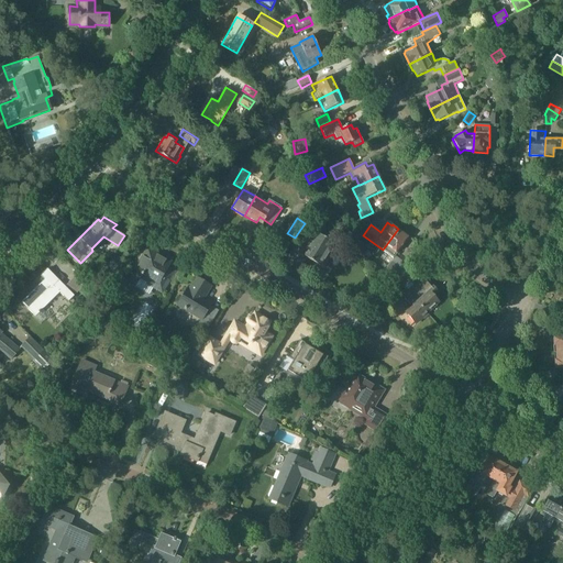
[(309,225),(304,235),(310,240),(316,230),(309,225)]
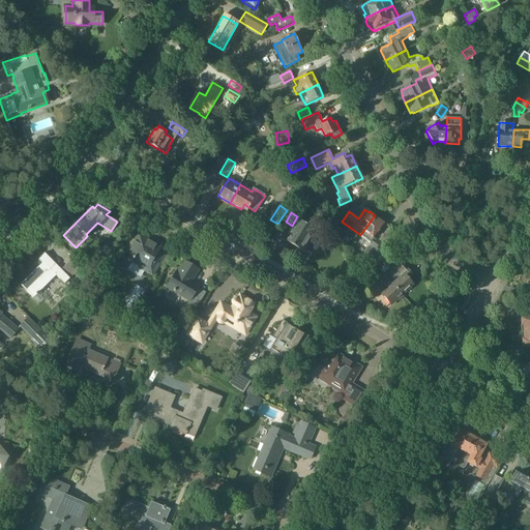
[(375,215),(360,235),(371,243),(378,233),(380,229),(381,230),(385,225),(380,221),(381,219),(375,215)]
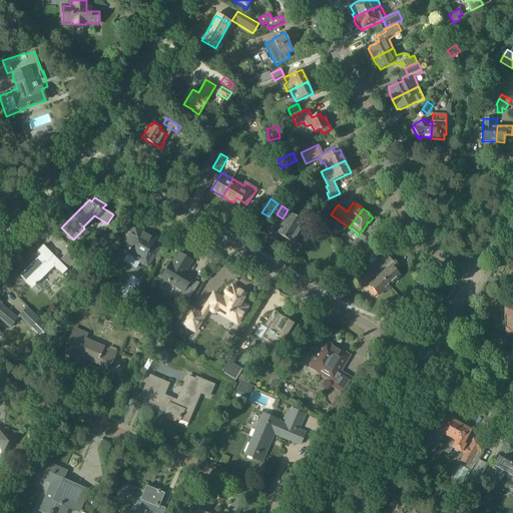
[(289,215),(286,220),(286,219),(278,233),(294,243),(299,235),(301,236),(304,231),(300,228),(303,223),(289,215)]
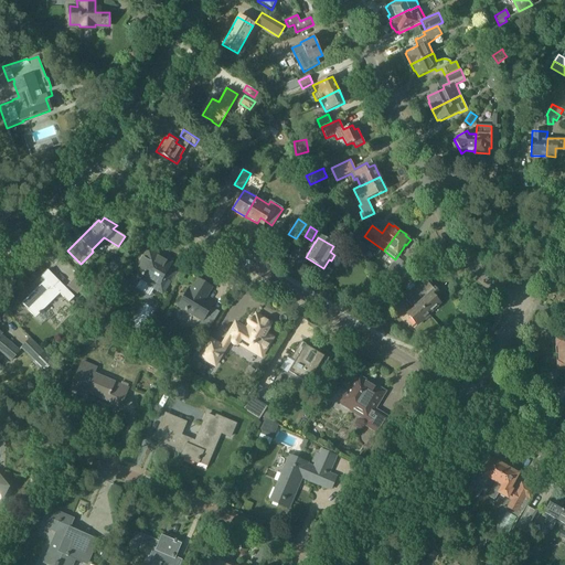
[(169,267),(171,263),(162,257),(161,259),(156,256),(157,254),(148,248),(140,262),(141,263),(138,268),(137,267),(131,275),(140,280),(141,278),(148,281),(147,285),(162,294),(176,272),(169,267)]
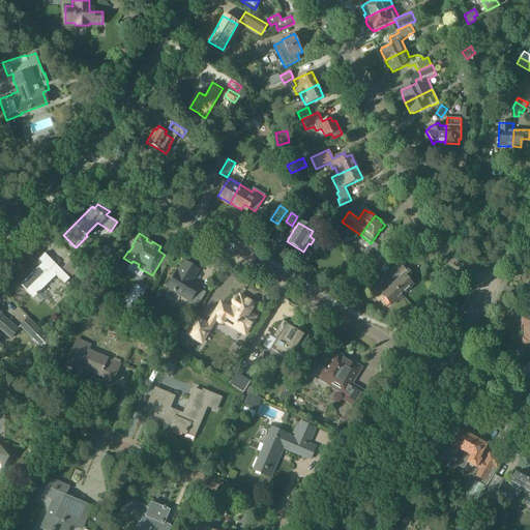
[(379,254),(370,246),(370,245),(362,255),(373,263),(379,254)]
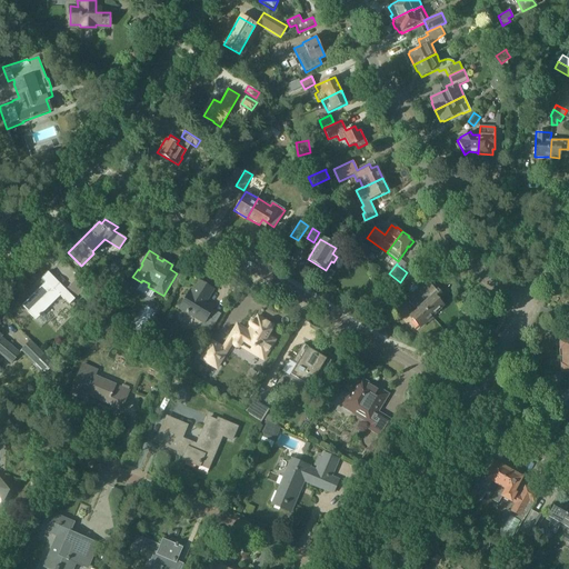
[(410,289),(418,276),(409,271),(401,285),(410,289)]
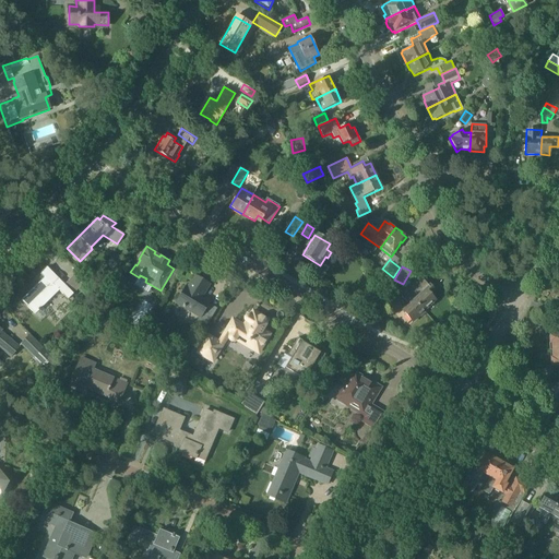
[(64,284),(47,268),(40,274),(46,280),(43,283),(40,281),(23,298),(28,304),(26,306),(34,313),(59,289),(68,298),(73,294),(73,293),(82,285),(73,275),(64,284)]
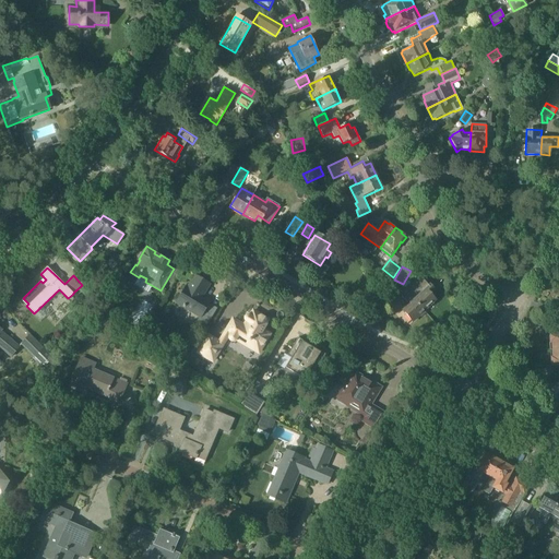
[(414,299),(424,310),(436,299),(430,294),(435,289),(430,284),(421,274),(405,289),(414,299)]
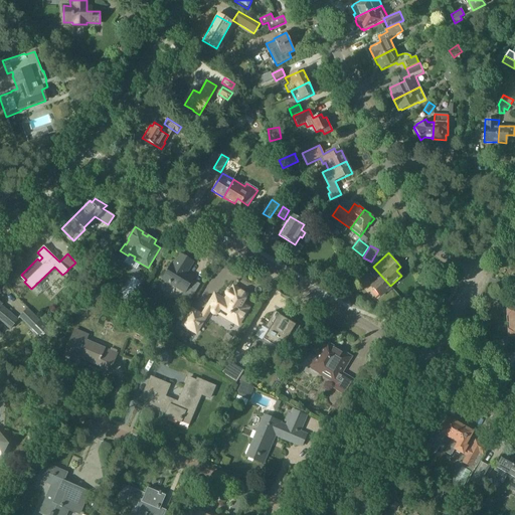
[(191,300),(200,285),(192,280),(193,278),(185,273),(187,269),(188,270),(192,262),(180,253),(173,266),(171,265),(162,279),(184,292),(182,295),(191,300)]
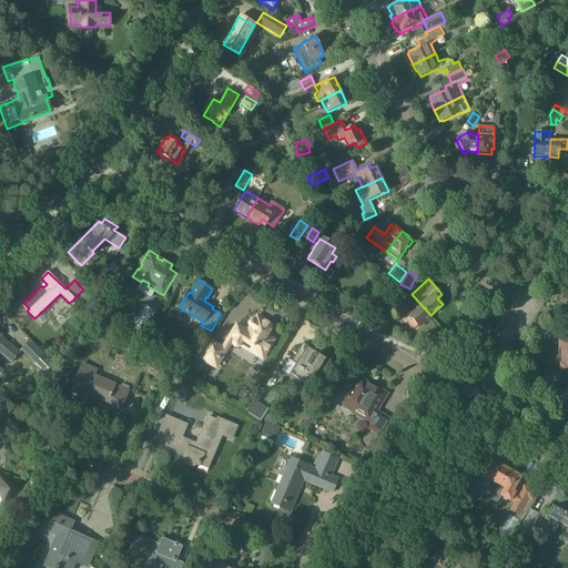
[(396,291),(388,303),(396,308),(404,295),(396,291)]
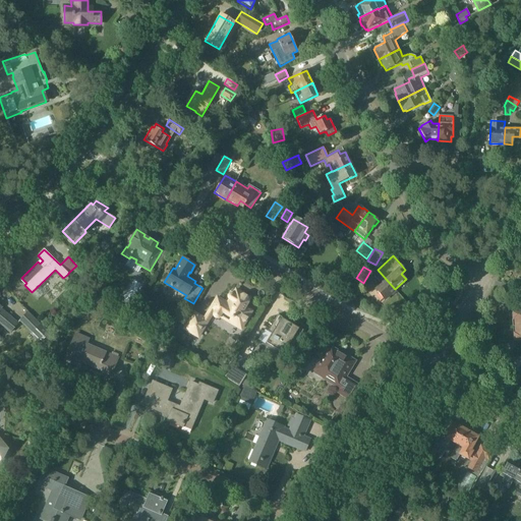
[(395,289),(386,279),(373,289),(384,300),(395,290),(395,289)]
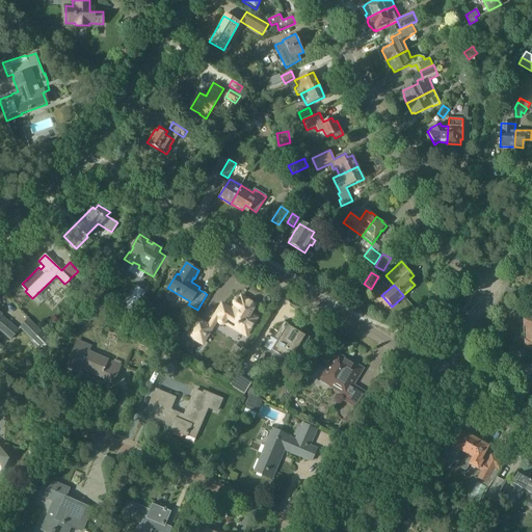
[(221,303),(214,317),(218,320),(218,321),(218,323),(219,324),(220,325),(222,325),(223,325),(224,324),(235,329),(246,337),(249,331),(256,321),(255,317),(250,314),(256,304),(255,306),(243,298),(239,299),(238,301),(236,300),(235,300),(234,301),(233,302),(233,304),(234,306),(235,307),(232,310),(221,303)]
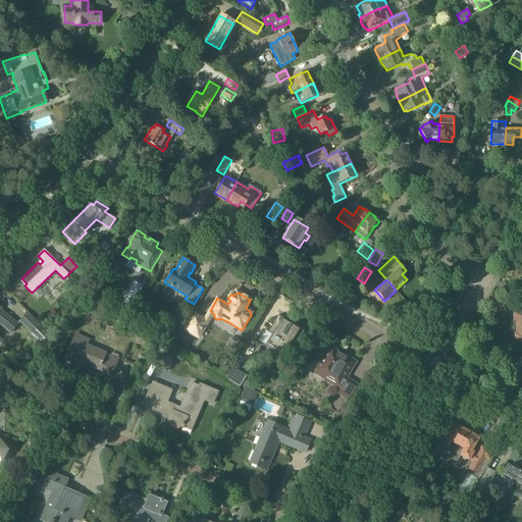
[(0,322),(5,326),(4,327),(10,332),(17,324),(0,309),(0,308),(1,308),(0,306),(0,322)]
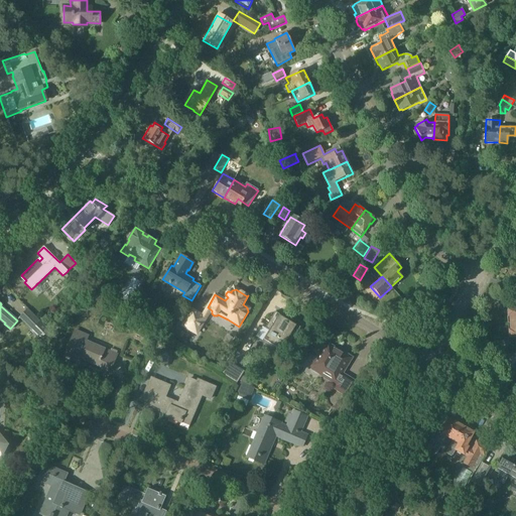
[(41,323),(28,308),(18,317),(40,340),(49,331),(41,323)]
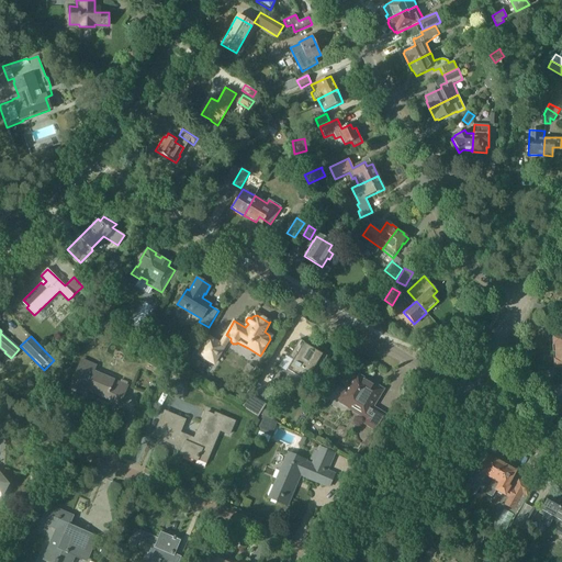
[(209,337),(198,355),(211,363),(222,346),(209,337)]
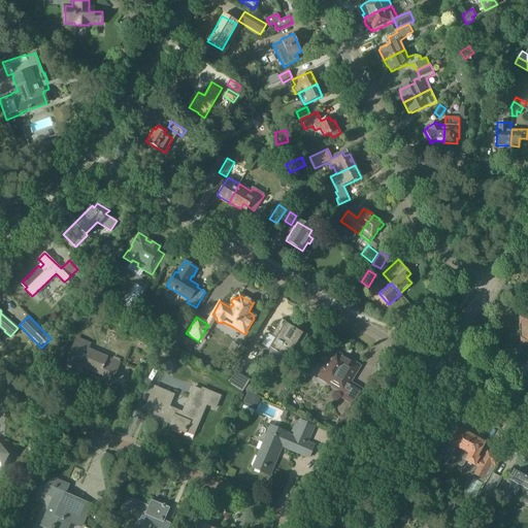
[(276,338),(271,348),(283,355),(288,357),(293,349),(298,352),(307,334),(282,319),(271,335),(276,338)]
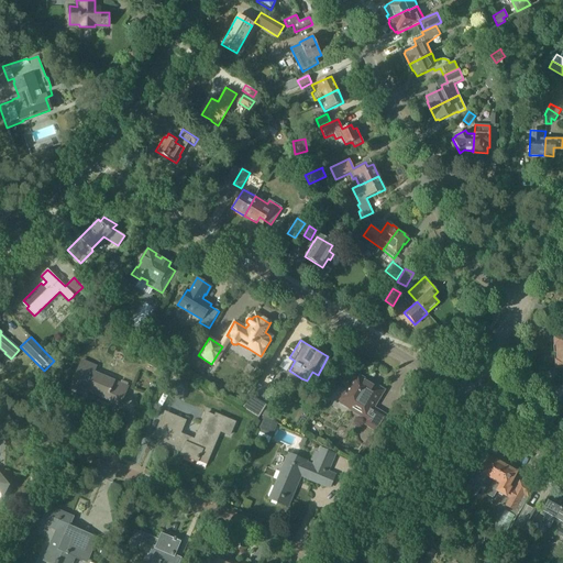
[(157,371),(162,363),(151,357),(147,365),(157,371)]
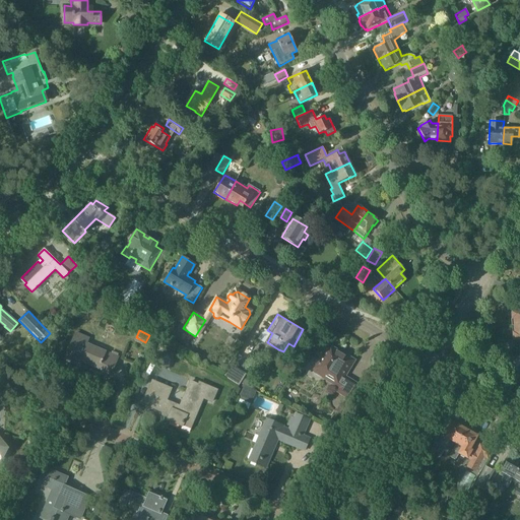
[(96,367),(99,363),(112,369),(117,358),(86,344),(88,339),(75,334),(65,360),(77,365),(79,360),(96,367)]
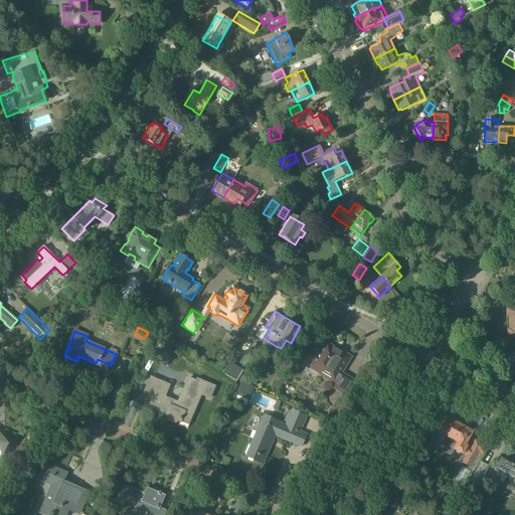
[(315,357),(311,364),(313,369),(320,373),(335,382),(336,382),(337,383),(334,388),(346,395),(355,381),(343,373),(343,374),(341,373),(349,359),(351,357),(339,350),(329,343),(326,343),(324,343),(323,345),(315,357)]
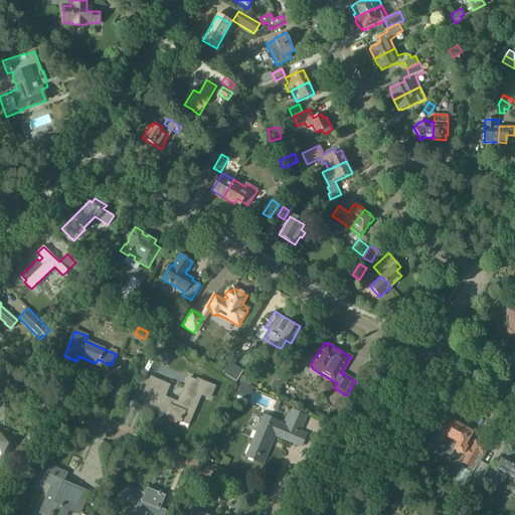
[(163,349),(157,363),(165,366),(171,352),(163,349)]
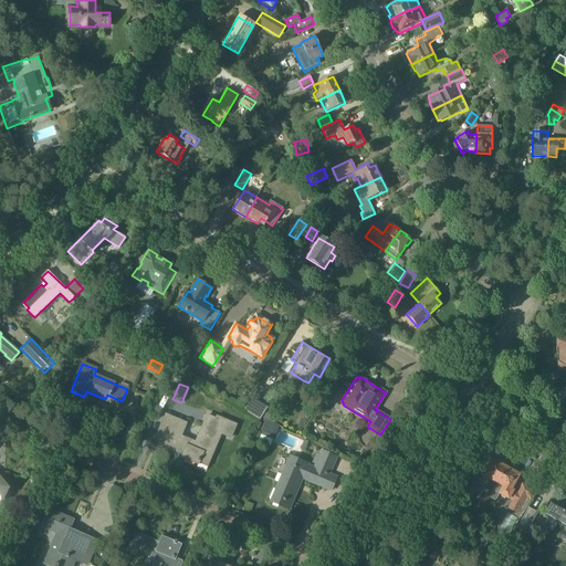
[(265,413),(269,407),(252,397),(243,410),(260,421),(263,417),(265,413)]
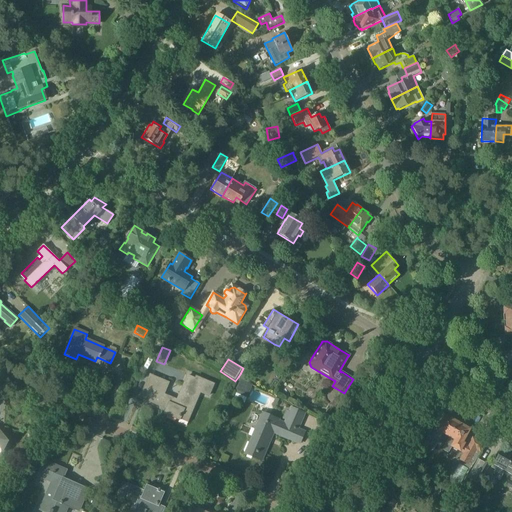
[(188,418),(200,392),(208,396),(212,387),(187,376),(176,402),(162,396),(168,383),(156,378),(155,381),(149,378),(145,387),(151,389),(150,392),(148,391),(144,399),(158,405),(160,401),(168,404),(164,413),(179,420),(181,415),(188,418)]
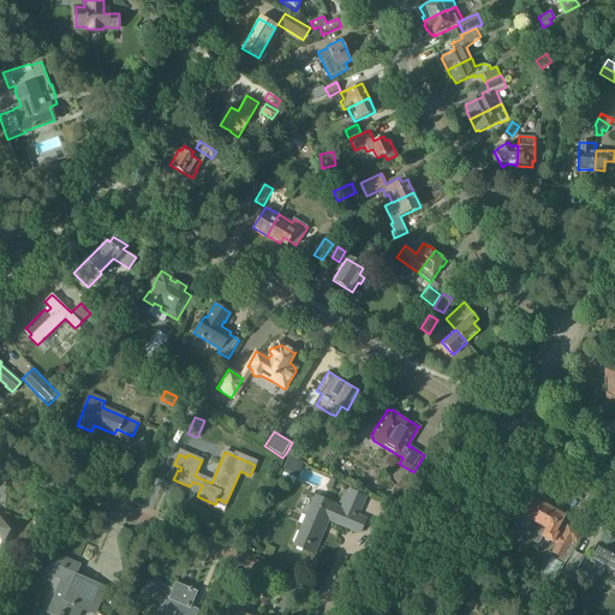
[(284,467),(282,472),(292,476),(299,461),(298,460),(287,455),(285,461),(282,467),(284,467)]
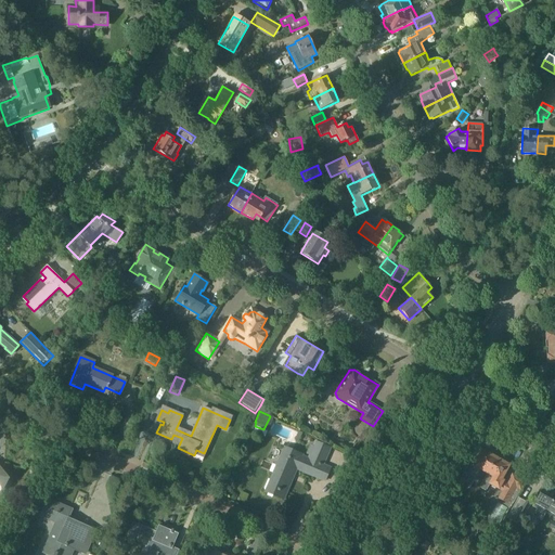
[(322,465),(330,448),(315,442),(309,459),(301,455),(301,454),(285,447),(266,491),(283,499),(296,468),(324,479),(330,467),(322,465)]
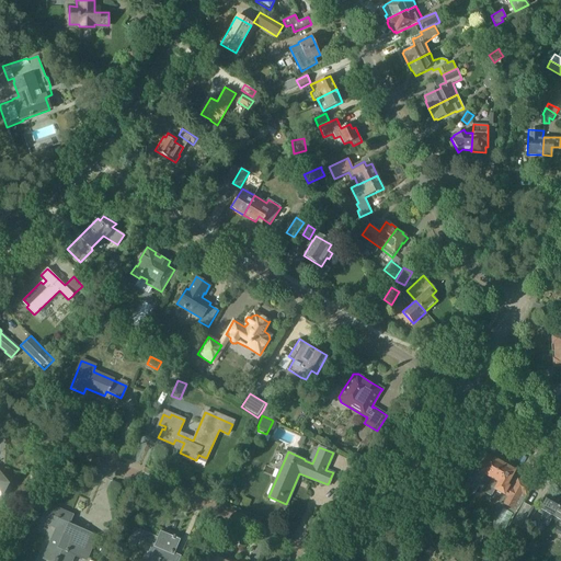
[(492,478),(501,462),(489,456),(480,471),(492,478)]
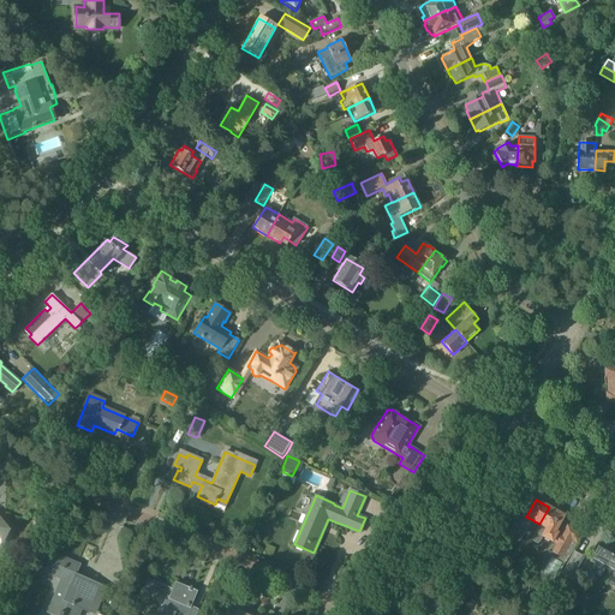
[(549,507),(539,524),(531,539),(538,544),(542,536),(556,544),(551,553),(561,557),(563,554),(569,557),(577,544),(578,544),(583,533),(567,525),(562,535),(555,531),(565,515),(549,507)]
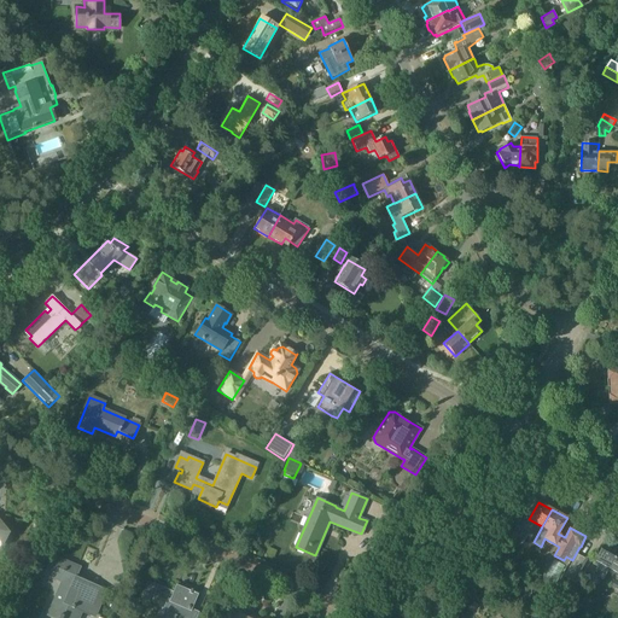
[(519,512),(519,513),(507,535),(508,535),(516,540),(528,517),(519,512)]
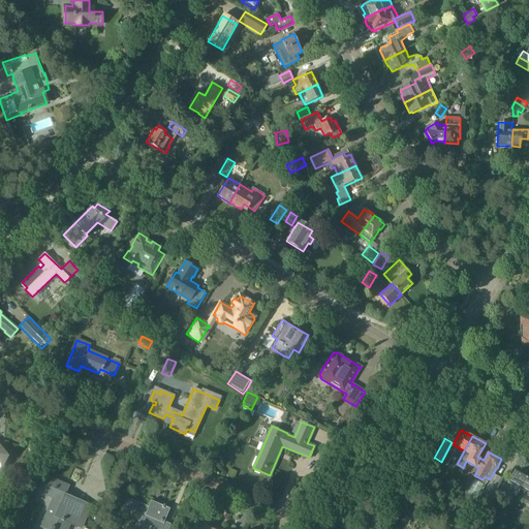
[(431,467),(435,458),(434,458),(428,455),(424,463),(431,467)]
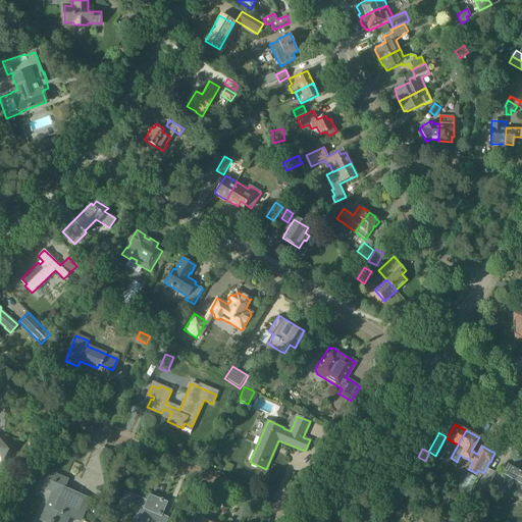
[(521,468),(521,462),(512,457),(502,475),(506,477),(506,478),(504,482),(505,485),(510,488),(514,482),(521,468)]
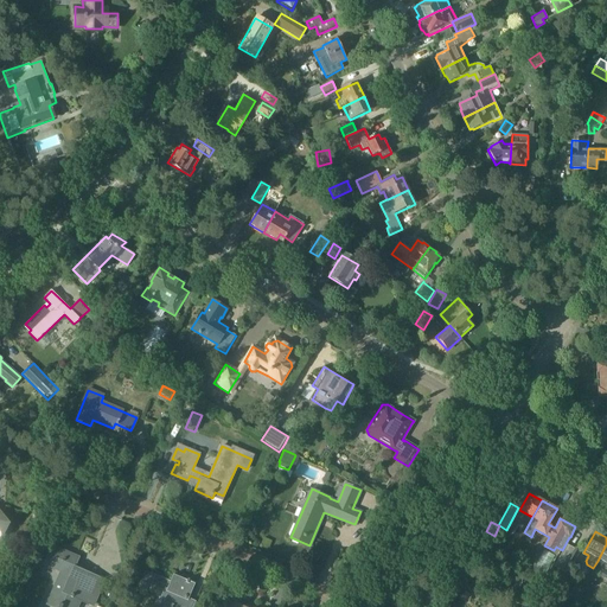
[(567,544),(555,567),(566,573),(569,570),(580,553),(567,544)]
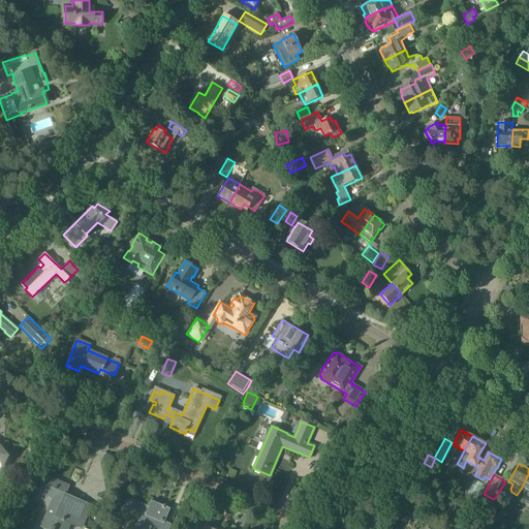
[(80,528),(85,517),(82,516),(86,507),(69,500),(69,502),(63,499),(68,486),(43,476),(37,492),(53,498),(49,507),(48,507),(44,515),(45,516),(40,526),(47,528),(54,528),(55,528),(66,528),(68,527),(68,528),(70,525),(80,528)]
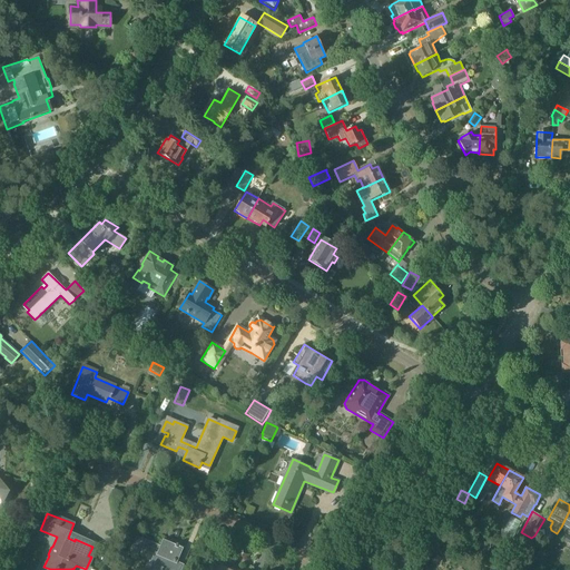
[(176,569),(179,563),(178,562),(184,549),(163,540),(160,547),(137,537),(130,552),(139,557),(143,549),(155,554),(153,561),(154,562),(150,569),(176,569)]
